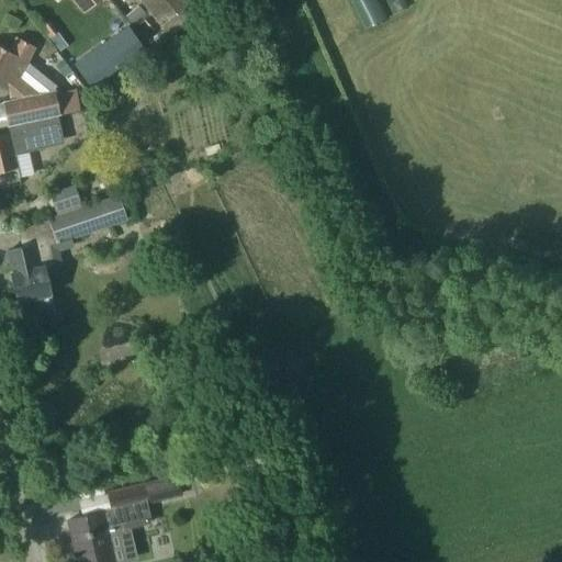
[(71,0),(82,13),(98,0),(71,0)]
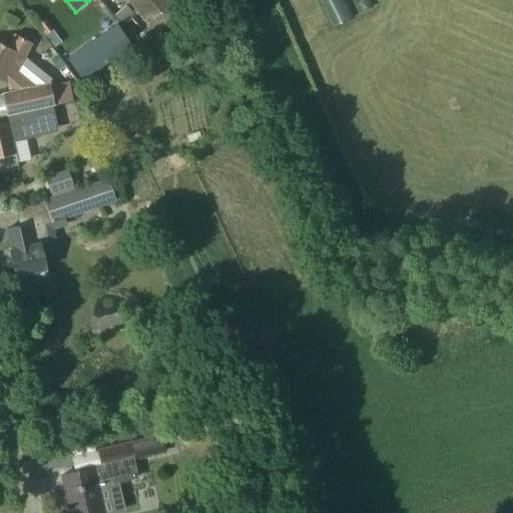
[(128,0),(147,23),(160,13),(162,15),(141,33),(148,41),(182,14),(170,0),(128,0)]
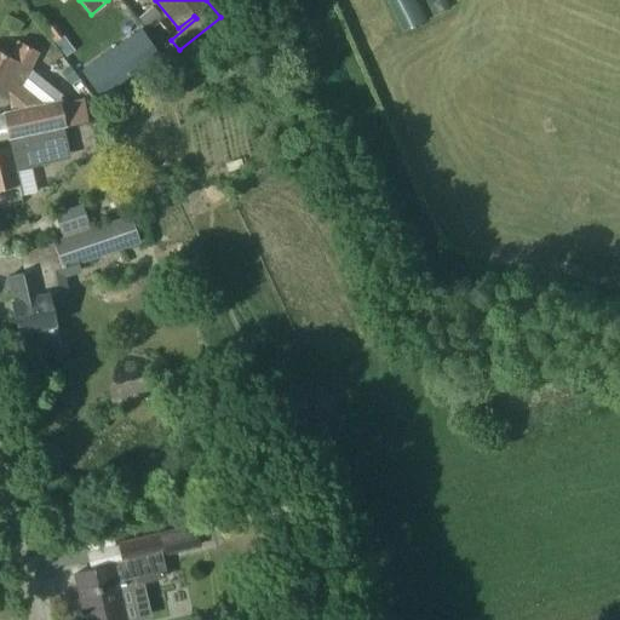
[(141,29),(81,69),(99,96),(159,56),(141,29)]
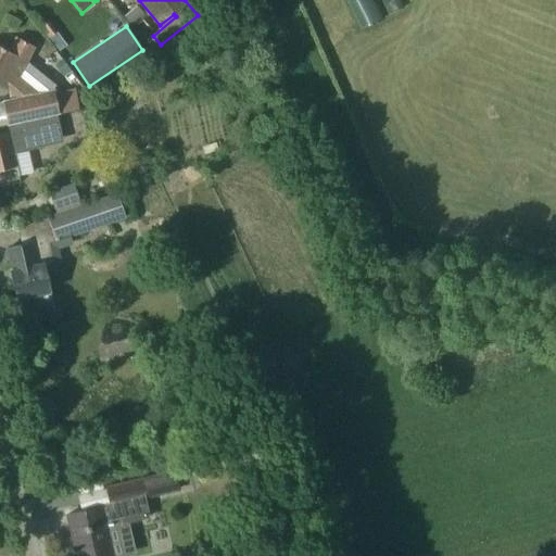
[(77,108),(73,86),(53,89),(53,87),(40,89),(20,73),(34,47),(16,37),(9,51),(0,46),(0,87),(12,95),(11,97),(2,99),(7,122),(77,108)]
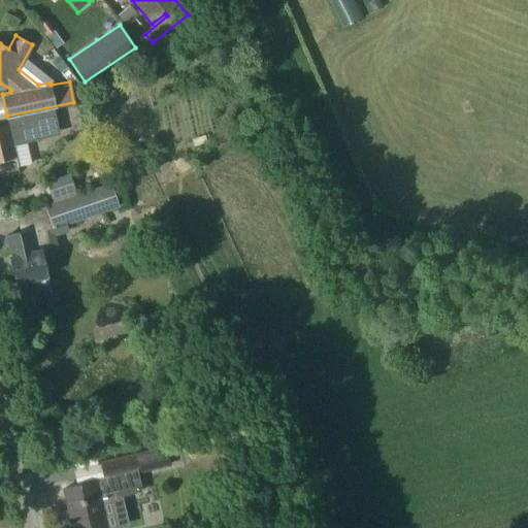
[(62,123),(59,108),(46,110),(47,116),(28,120),(0,126),(0,161),(15,158),(12,142),(53,133),(52,126),(62,123)]
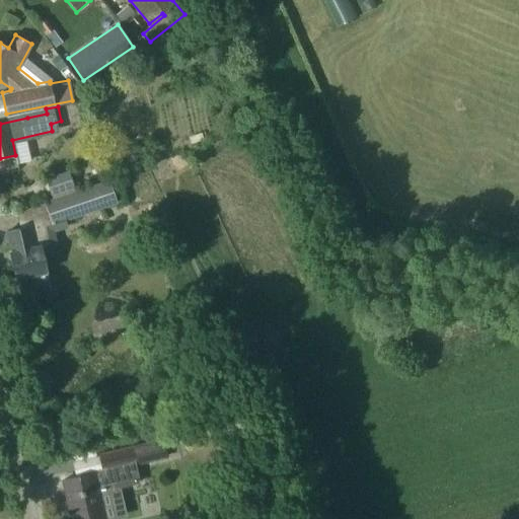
[(68,170),(45,178),(50,196),(74,189),(68,170)]
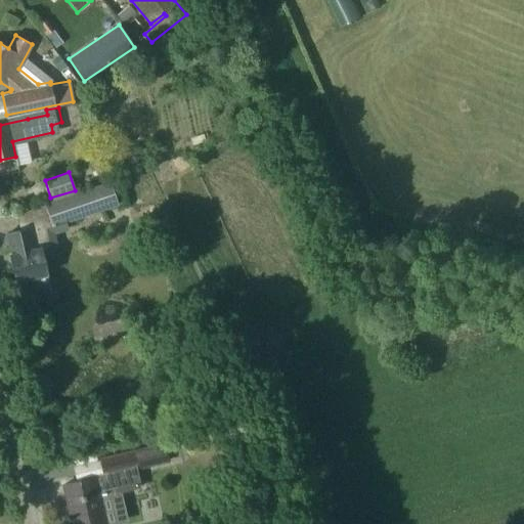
[(103,209),(96,187),(45,205),(52,226),(103,209)]
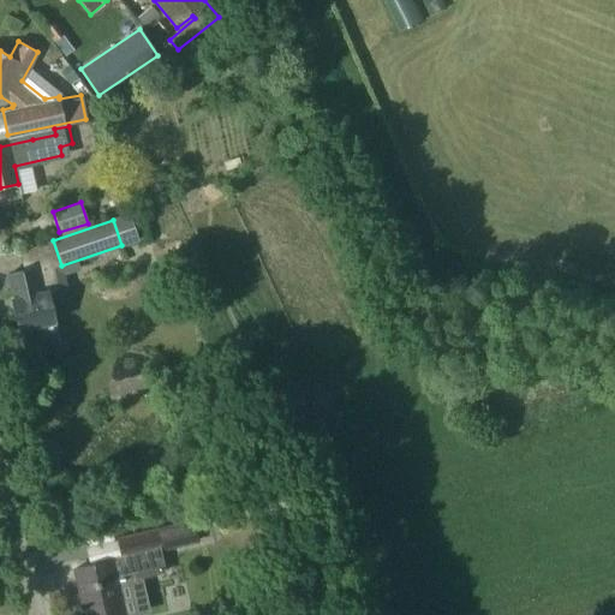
[(36,269),(24,272),(7,276),(12,298),(11,298),(18,332),(22,330),(25,347),(58,340),(47,292),(57,290),(51,267),(36,270),(36,269)]
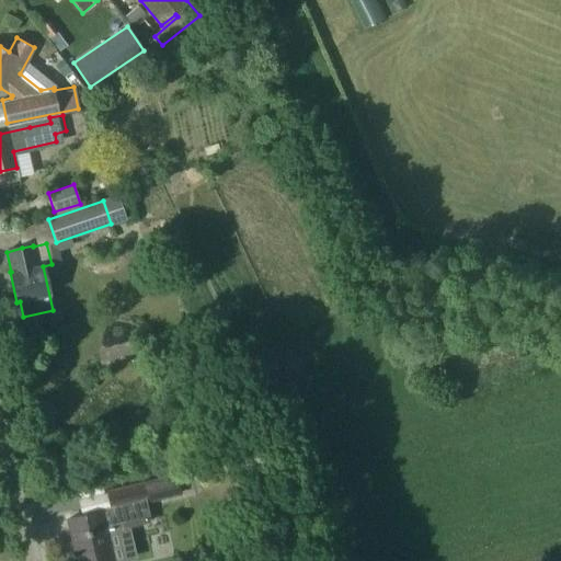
[(101,512),(67,519),(76,560),(112,560),(105,531),(111,530),(150,522),(146,501),(180,493),(175,477),(107,492),(111,508),(101,512)]
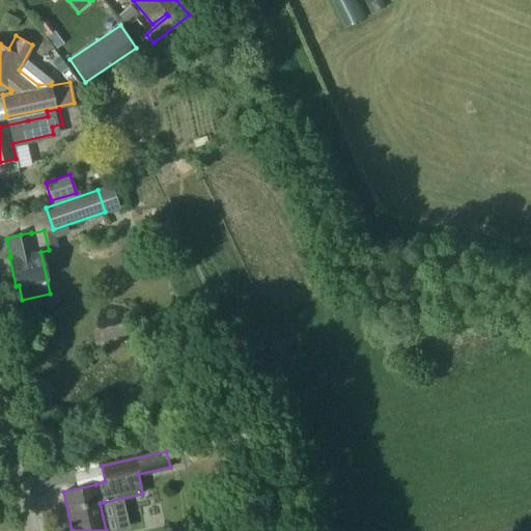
[(194,522),(194,530),(218,530),(217,520),(194,522)]
